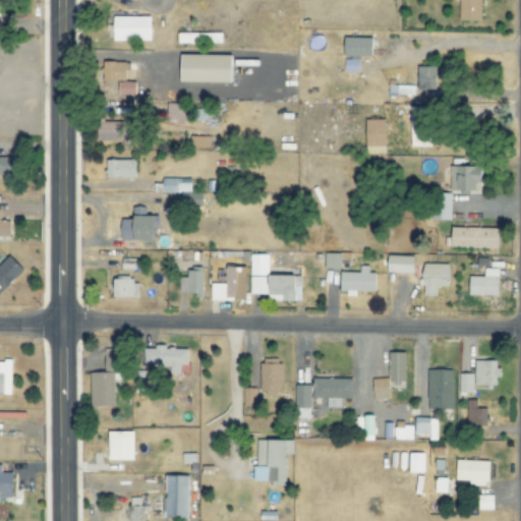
[(480,0),(459,0),(459,20),(480,20),(480,0)]
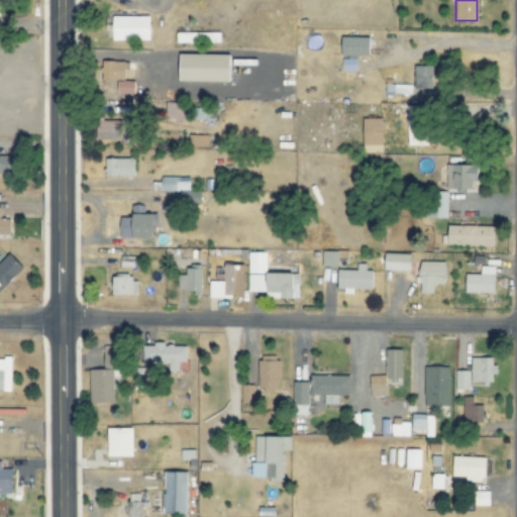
[(150,39),(150,16),(113,16),(114,40),(150,39)]
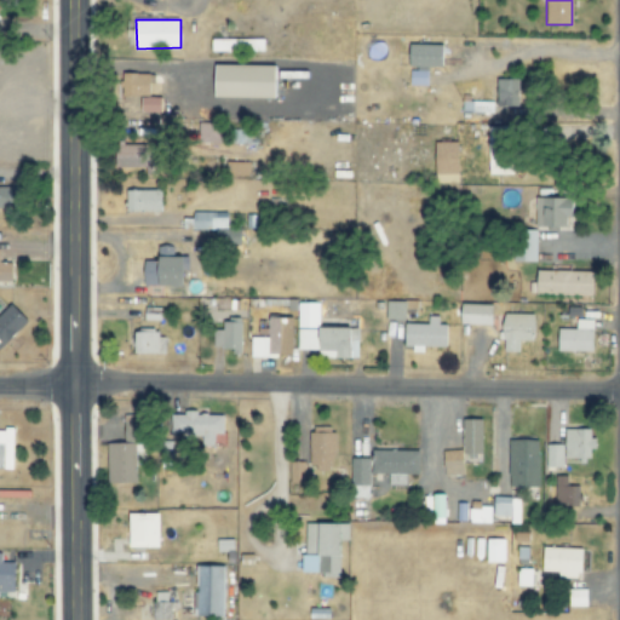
[(212,39),(212,52),(264,51),(264,38),(212,39)]
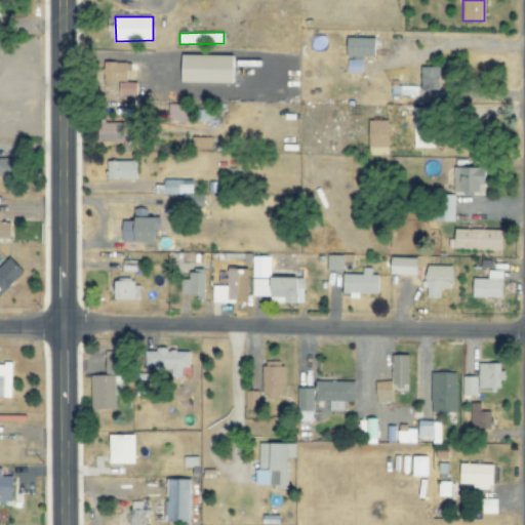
[(347,55),(375,56),(375,37),(347,37),(347,55)]
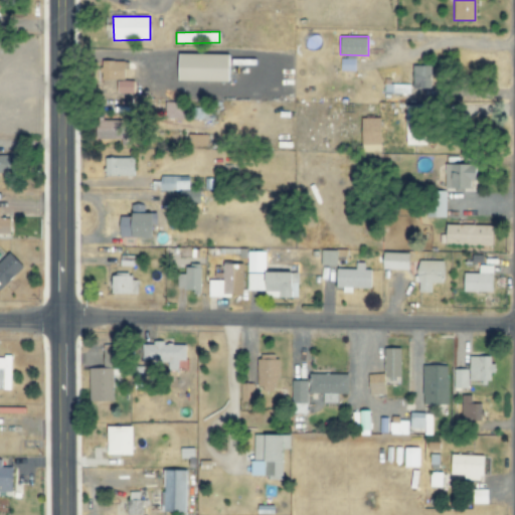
[(230,54),(179,53),(179,80),(229,81),(230,54)]
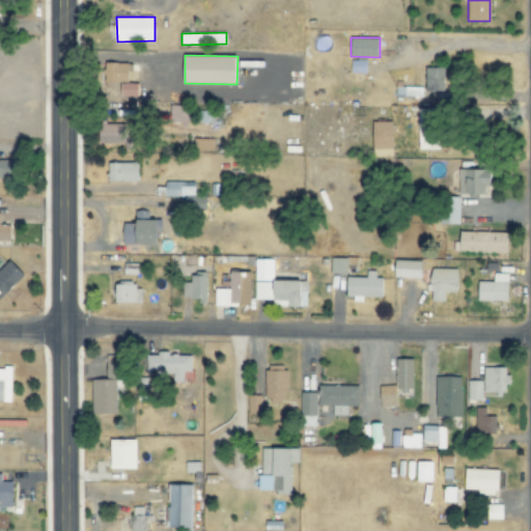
[(353,72),(366,73),(367,58),(354,57),(353,72)]
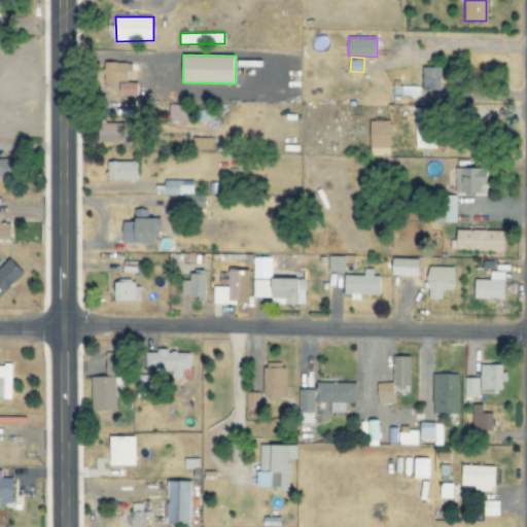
[(128,82),(129,63),(106,62),(106,81),(128,82)]
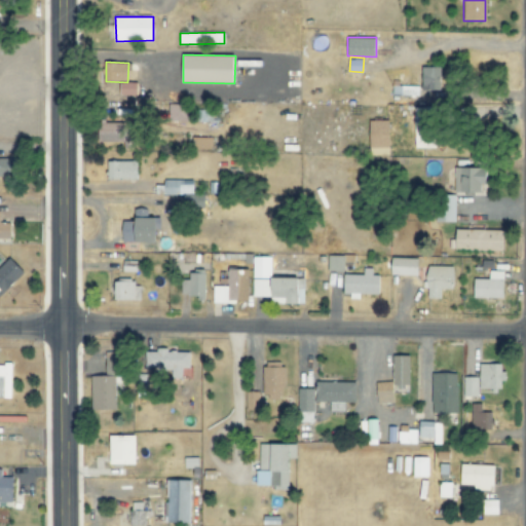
[(444,94),(443,66),(421,67),(422,95),(444,94)]
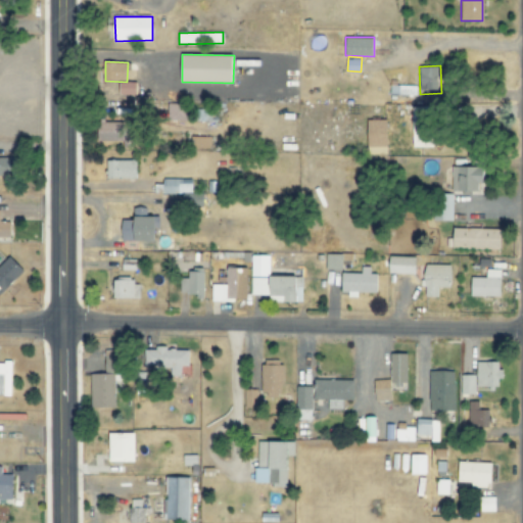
[(137,82),(120,82),(120,95),(137,95),(137,82)]
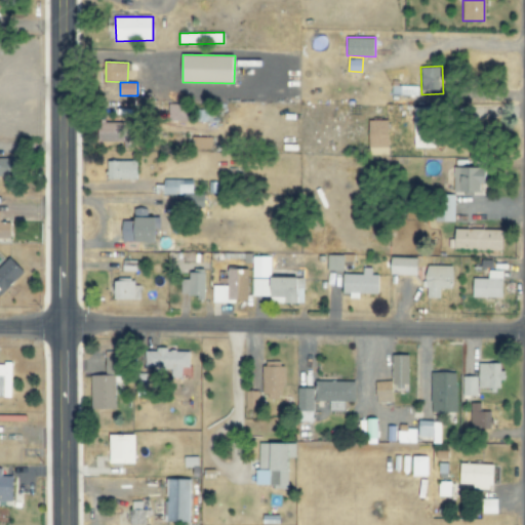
[(168,121),(185,121),(186,104),(169,104),(168,121)]
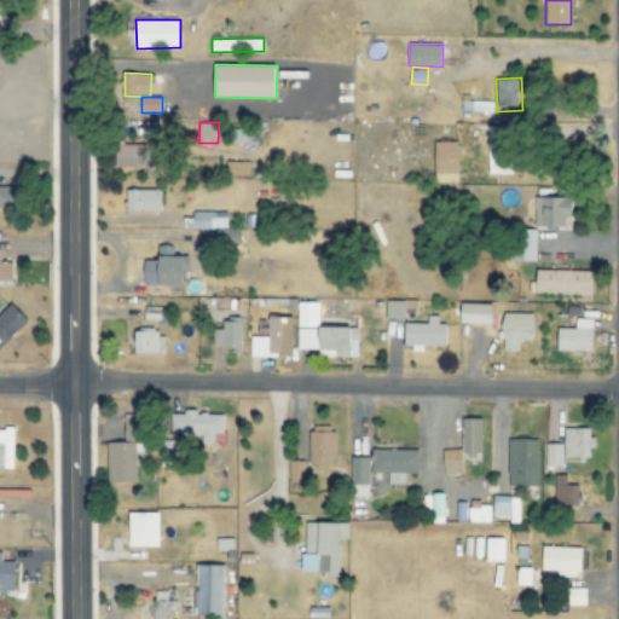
[(513,173),(513,126),(487,126),(489,174),(513,173)]
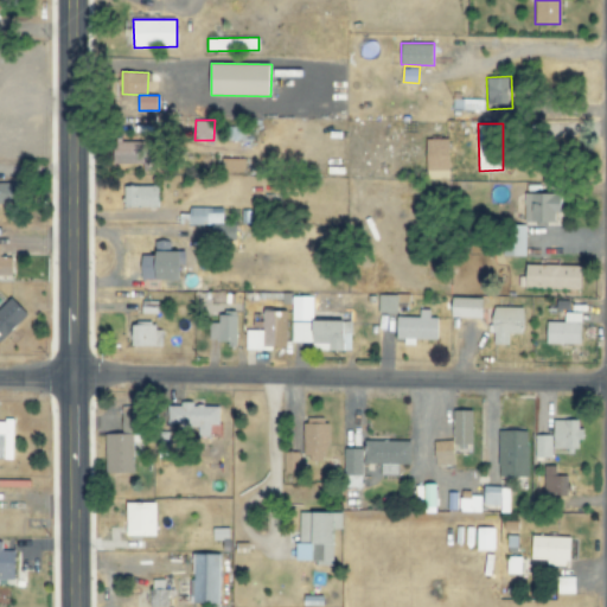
[(449,168),(449,139),(427,139),(427,168),(449,168)]
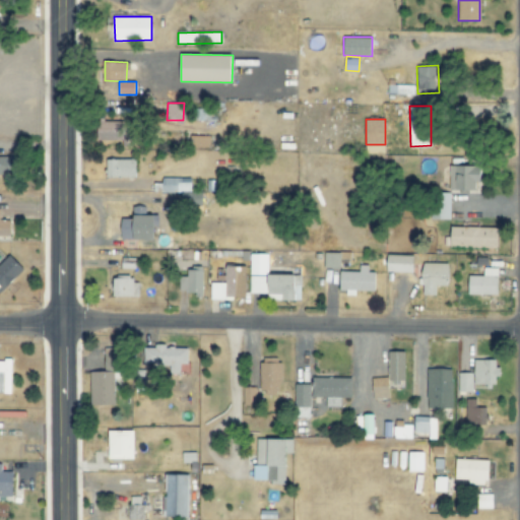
[(99,140),(123,140),(123,146),(133,147),(134,122),(99,122),(99,140)]
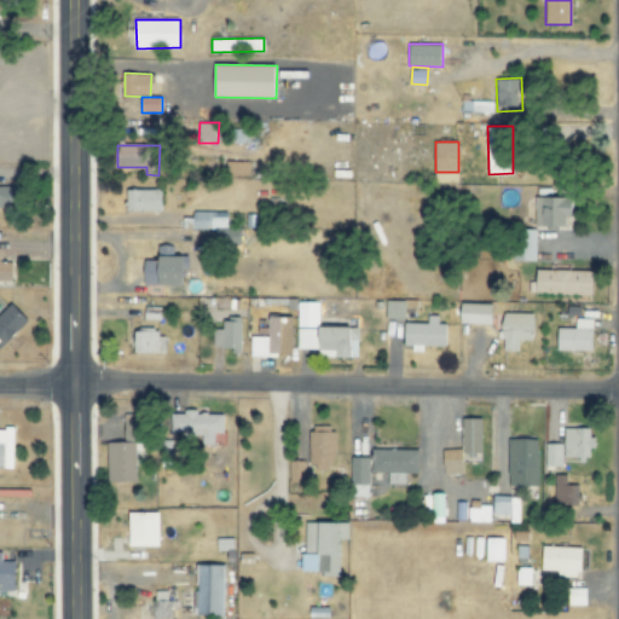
[(227,175),(249,175),(249,162),(227,161),(227,175)]
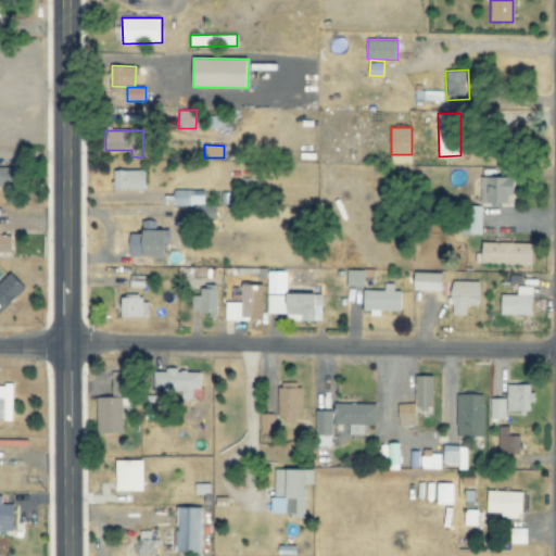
[(0,186),(21,187),(21,168),(0,167),(0,186)]
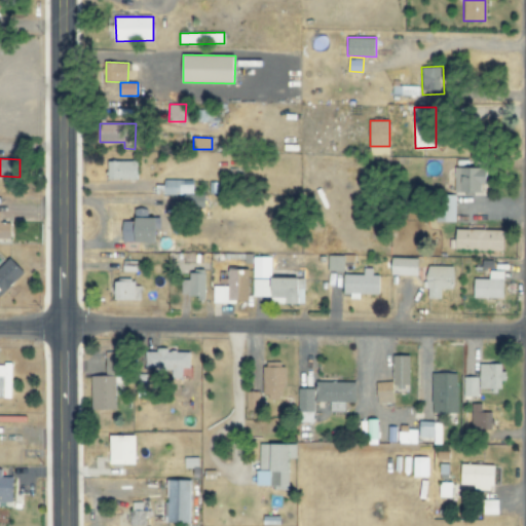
[(107,161),(108,180),(138,179),(138,161),(107,161)]
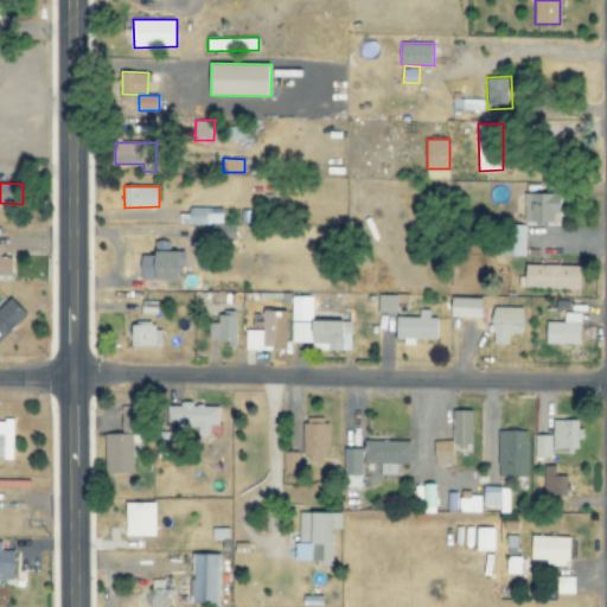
[(562,193),(525,193),(524,221),(555,222),(555,212),(562,212),(562,193)]
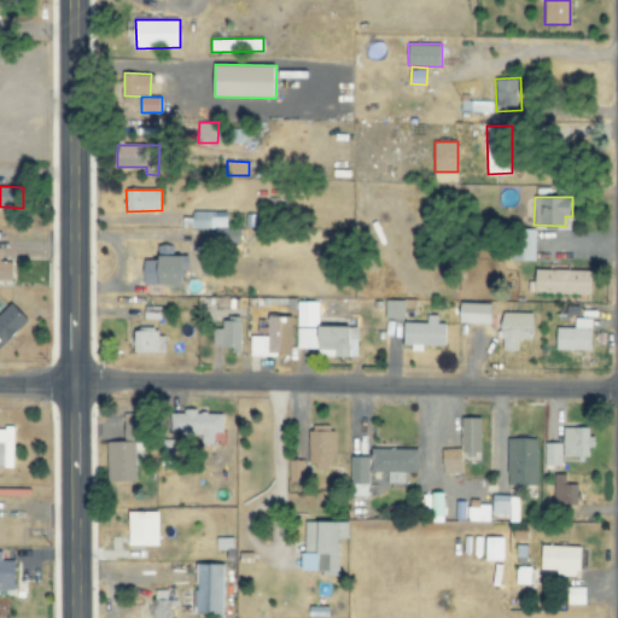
[(227,211),(192,211),(193,229),(227,228),(227,211)]
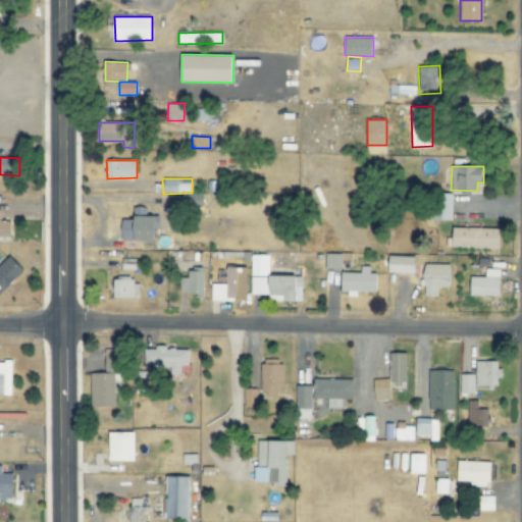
[(453,194),(434,193),(433,219),(452,219),(453,194)]
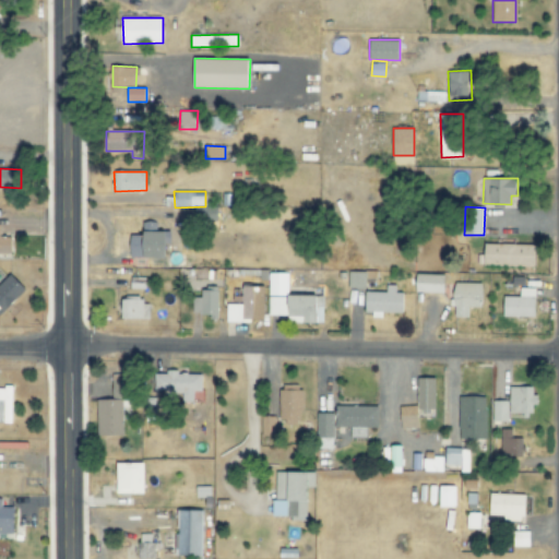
[(130,257),(168,258),(168,232),(157,230),(158,223),(143,222),(143,235),(131,235),(130,257)]
